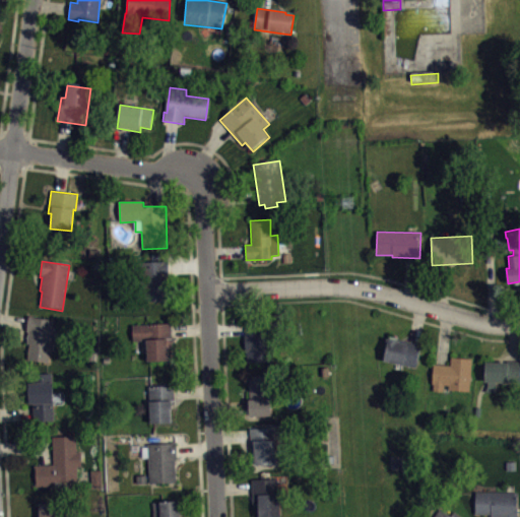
[(168,261),(132,262),(133,275),(140,275),(141,302),(167,302),(167,277),(169,277),(168,261)]
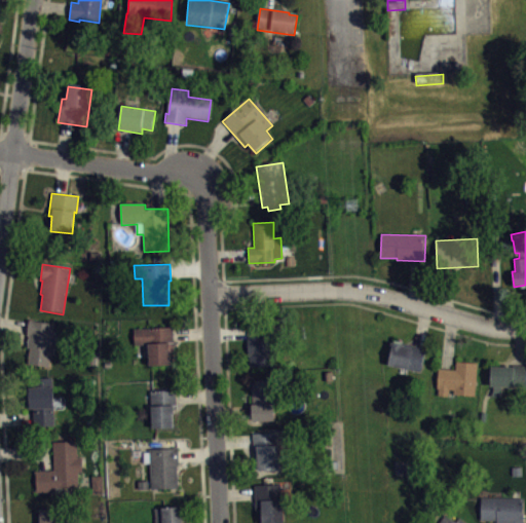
[(29,321),(54,325),(53,329),(61,330),(60,340),(53,339),(51,349),(54,349),(53,356),(51,356),(49,369),(28,365),(30,349),(28,349),(30,337),(27,337),(29,321)]
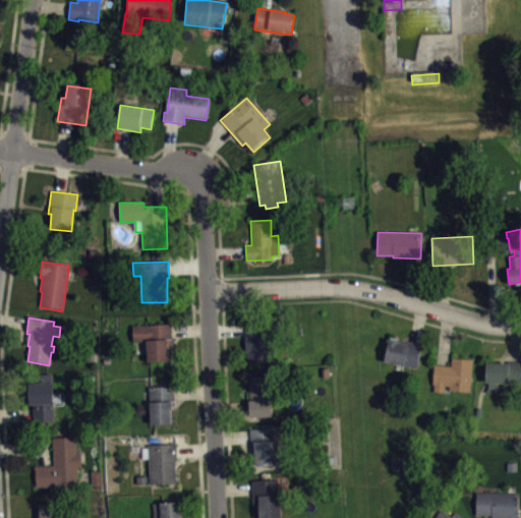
[(247,363),(274,362),(272,323),(245,324),(247,363)]
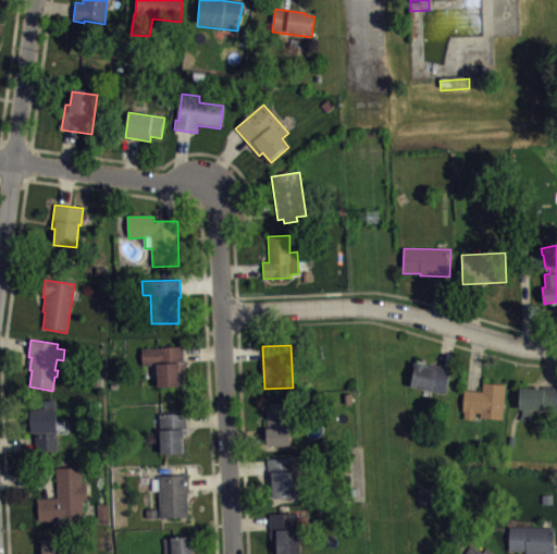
[(141,349),(183,347),(184,372),(180,372),(181,388),(157,389),(156,367),(141,368),(141,349)]
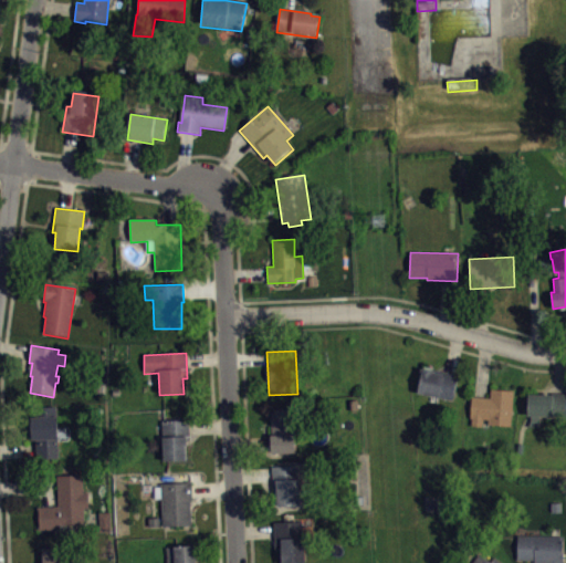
[(417,393),(452,400),(458,376),(433,371),(432,372),(422,369),(417,393)]
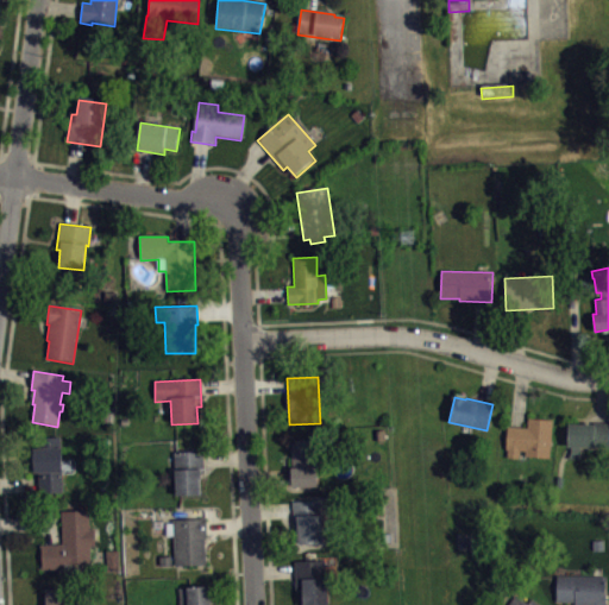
[(508,427),(506,451),(508,451),(507,459),(520,460),(521,451),(526,451),(526,457),(550,459),(552,421),(528,418),(527,428),(508,427)]
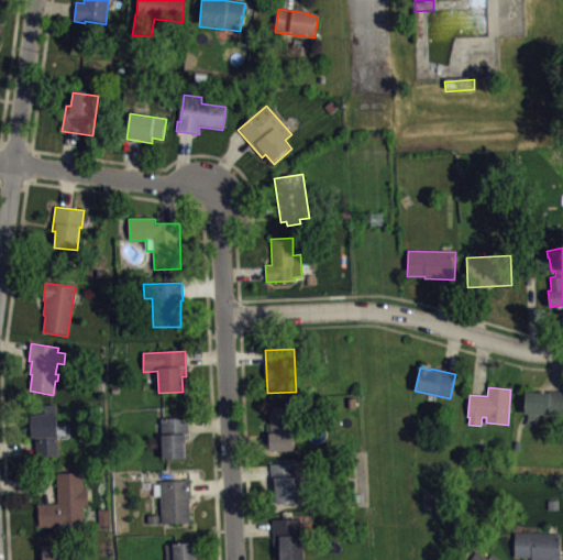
[(525,391),(525,413),(528,413),(528,418),(525,424),(536,424),(537,413),(562,413),(562,391),(549,391),(549,392),(525,391)]
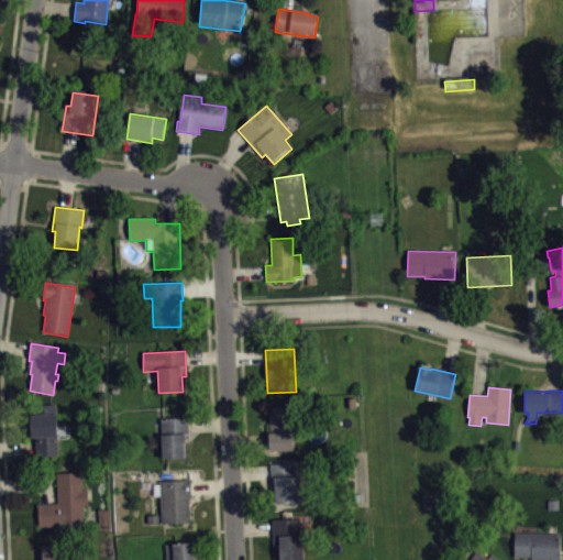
[(36,457),(58,456),(56,404),(35,405),(35,415),(31,415),(32,437),(36,437),(36,457)]
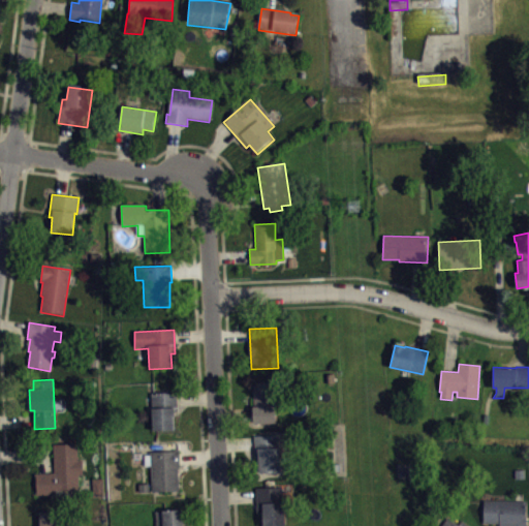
[(253,425),(276,424),(274,382),(253,383),(254,407),(253,408),(253,425)]
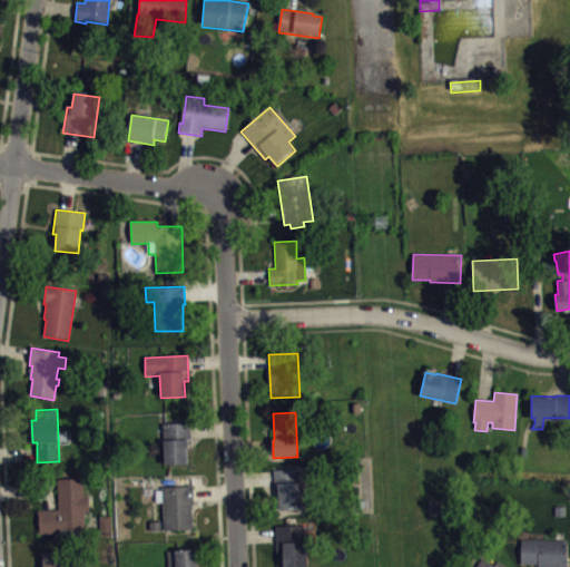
[(161,424),(190,422),(192,441),(188,441),(188,448),(186,448),(187,463),(164,465),(161,424)]
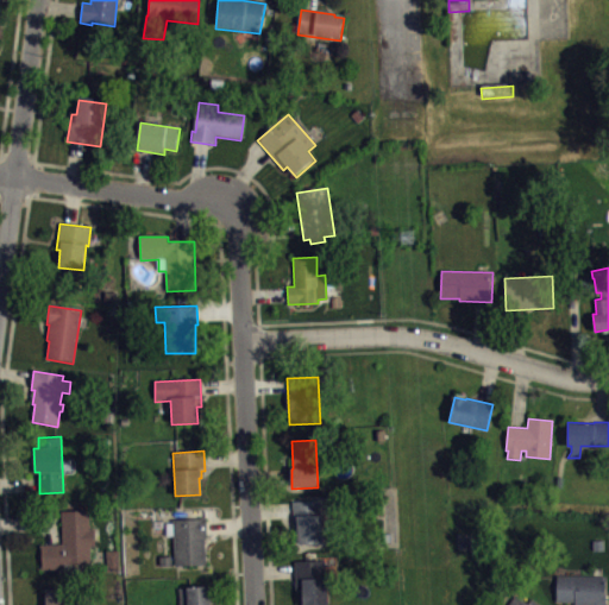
[(293,503),(321,502),(324,543),(299,544),(297,529),(294,530),(293,503)]
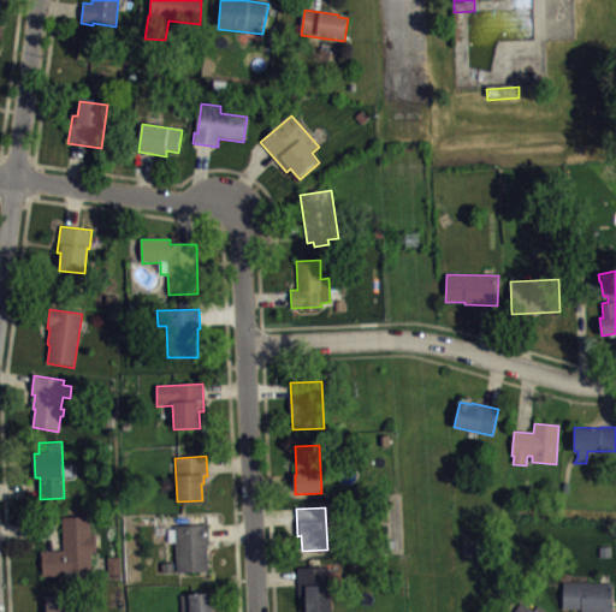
[(41,552),(42,577),(66,576),(66,571),(93,570),(92,553),(98,553),(96,535),(92,535),(90,517),(63,518),(64,551),(41,552)]
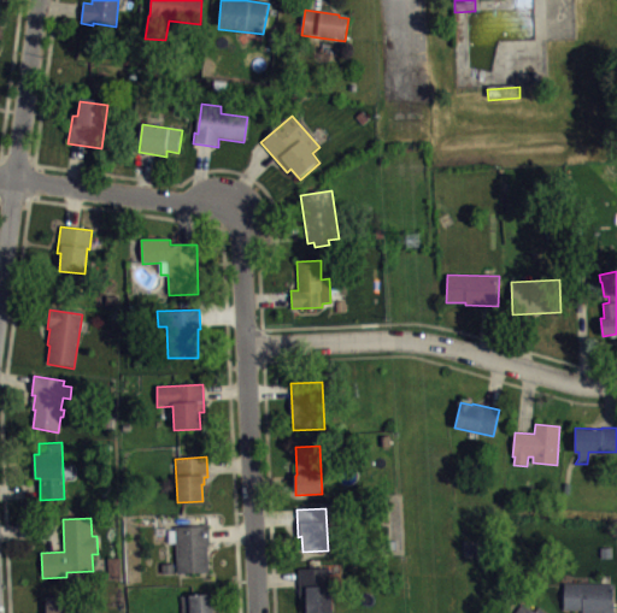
[(175,528),(209,525),(210,546),(207,546),(209,573),(177,576),(176,544),(169,544),(168,532),(175,531),(175,528)]
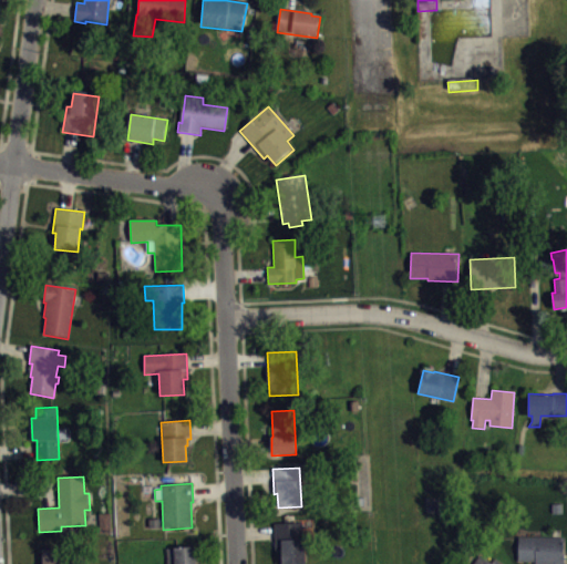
[(552,505),(562,504),(563,513),(553,514),(552,505)]
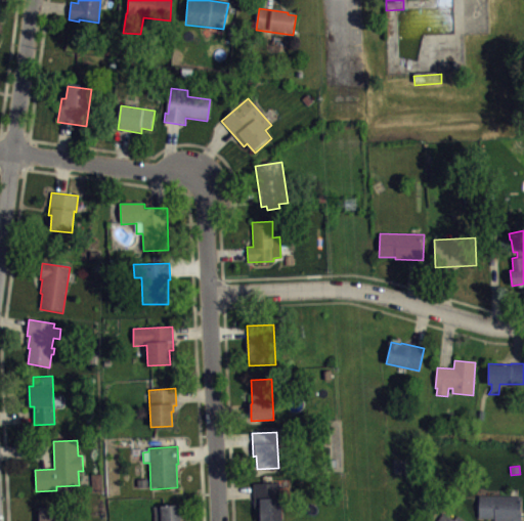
[(253,484),(279,483),(281,520),(261,520),(260,509),(255,509),(253,484)]
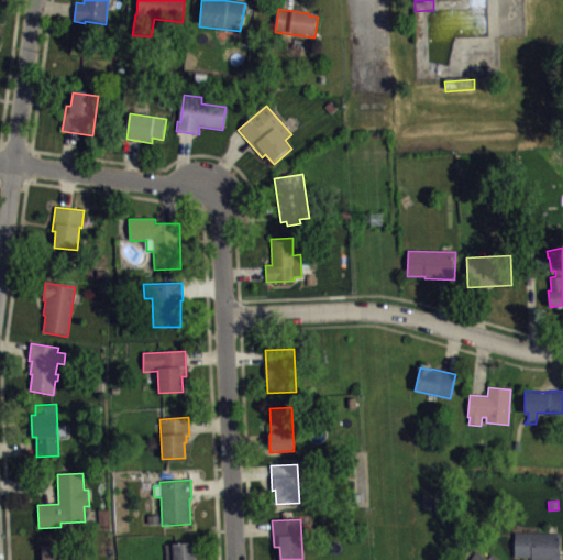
[(516,534),(561,534),(560,559),(532,559),(532,558),(515,558),(516,534)]
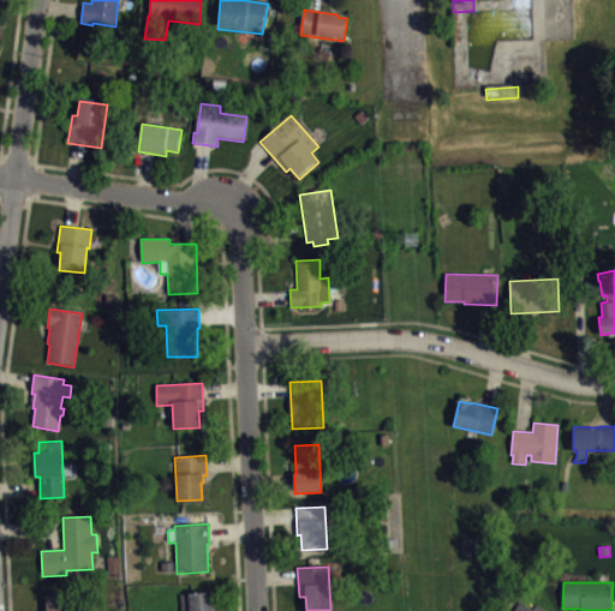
[(181,610),(181,594),(189,594),(187,592),(212,591),(213,610),(181,610)]
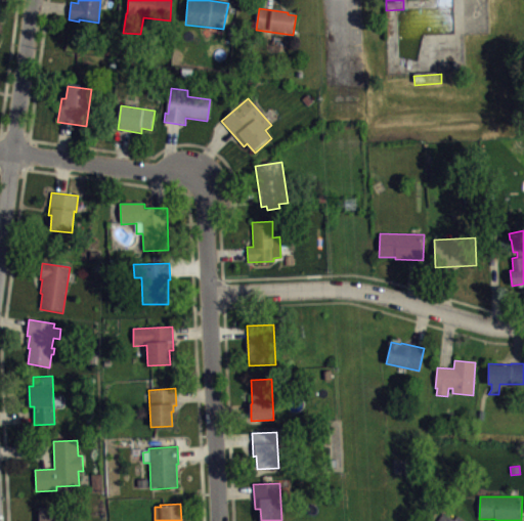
[(40,507),(40,520),(64,520),(64,507),(40,507)]
